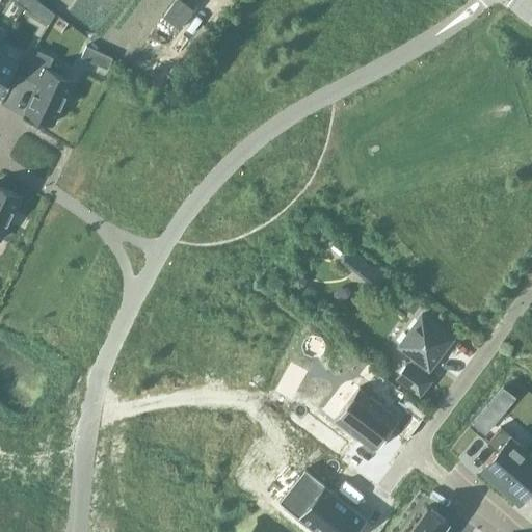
[(36,0),(29,0),(24,7),(31,12),(40,2),(36,0)]
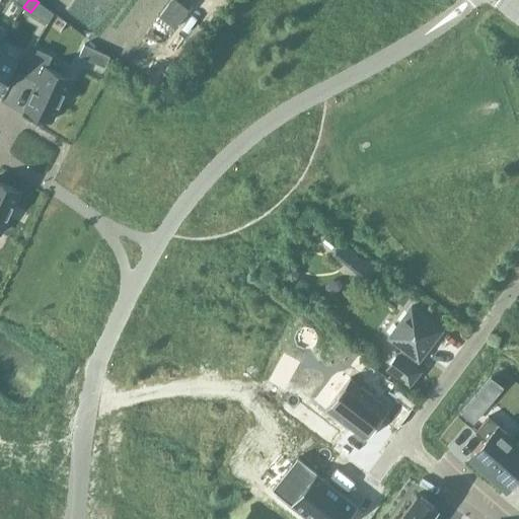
[(0,90),(18,61),(0,50),(0,90)]
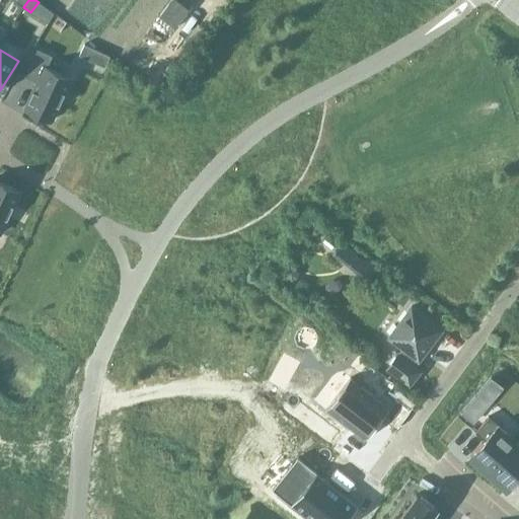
[(25,108),(52,122),(71,79),(47,67),(52,57),(39,51),(25,75),(38,81),(25,108)]
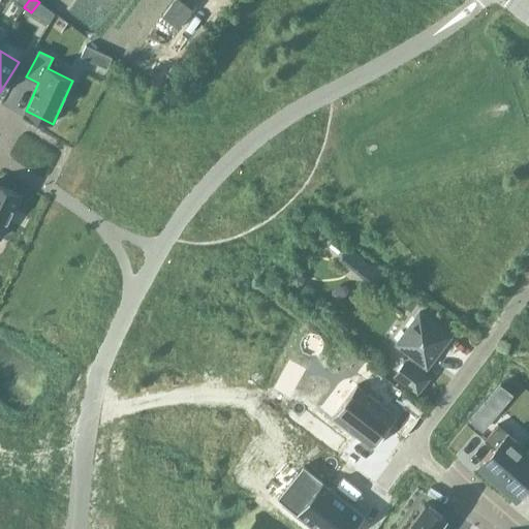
[(112,58),(99,52),(94,63),(106,69),(112,58)]
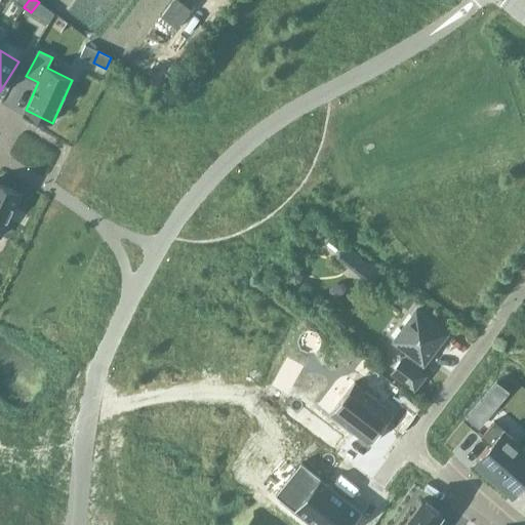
[(0,236),(0,237),(21,193),(0,184),(0,236)]
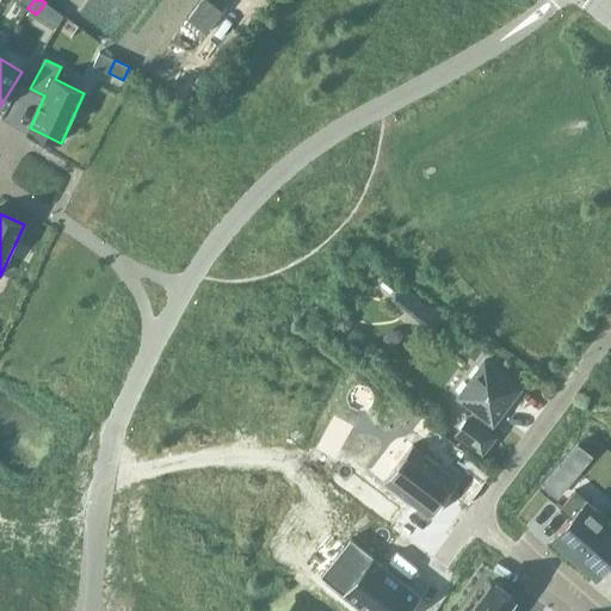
[(402,285),(393,297),(402,304),(412,294),(402,285)]
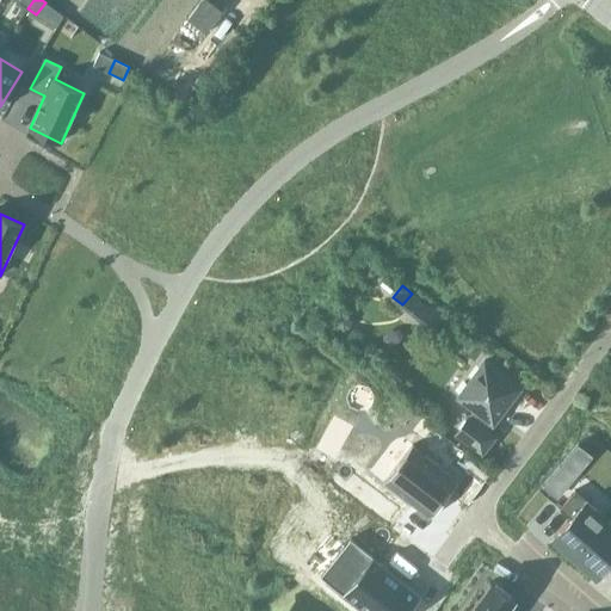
[(429,307),(420,318),(431,327),(440,316),(429,307)]
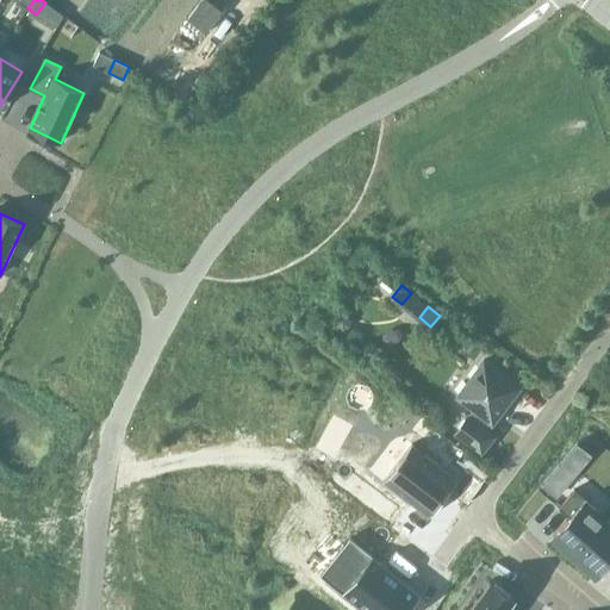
[(335,315),(334,321),(337,327),(343,328),(349,324),(350,318),(347,312),(341,311),(335,315)]
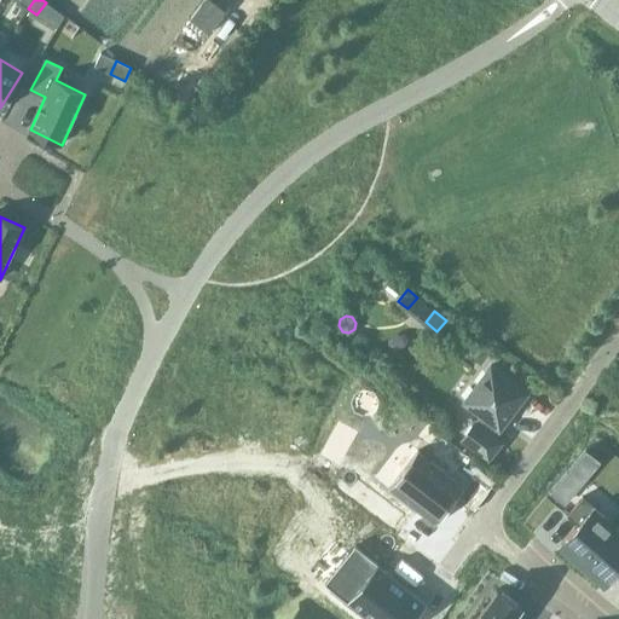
[(501,432),(528,394),(491,366),(463,404),(480,416),(462,440),(489,461),(503,443),(495,437),(499,432),(501,432)]
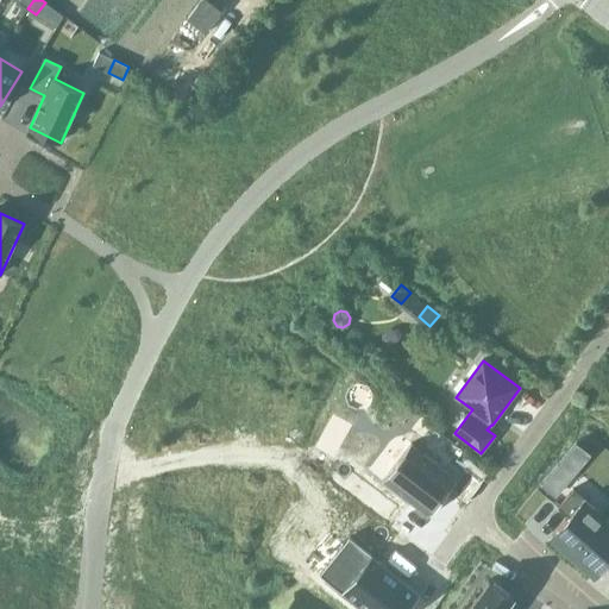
[(407,441),(380,479),(424,515),(453,478),(407,441)]
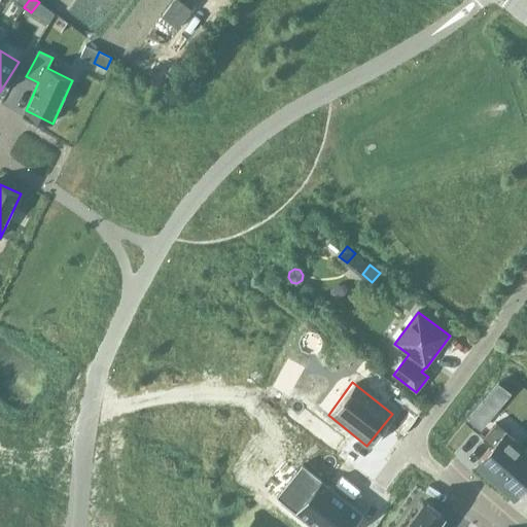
[(492,416),(479,406),(468,419),(481,429),(492,416)]
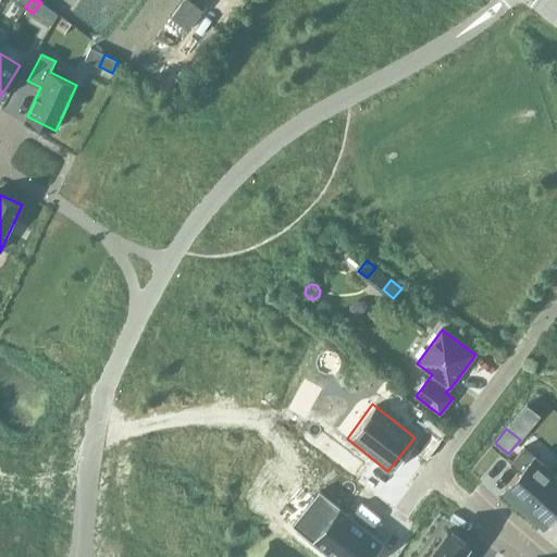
[(520,472),(505,490),(506,492),(523,507),(554,472),(525,446),(510,463),(520,472)]
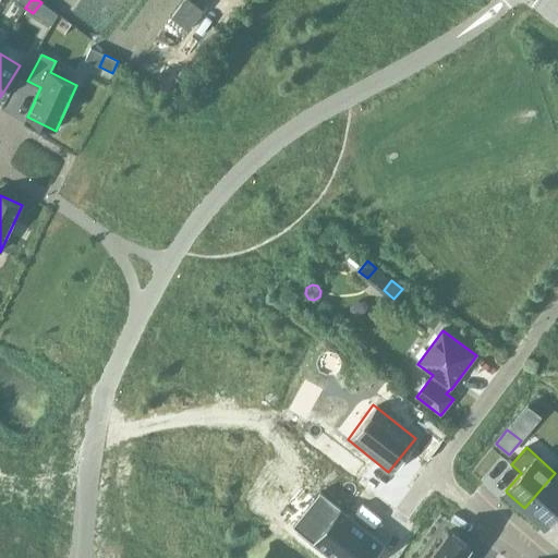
[(557,469),(555,473),(524,508),(545,525),(557,509),(557,469)]
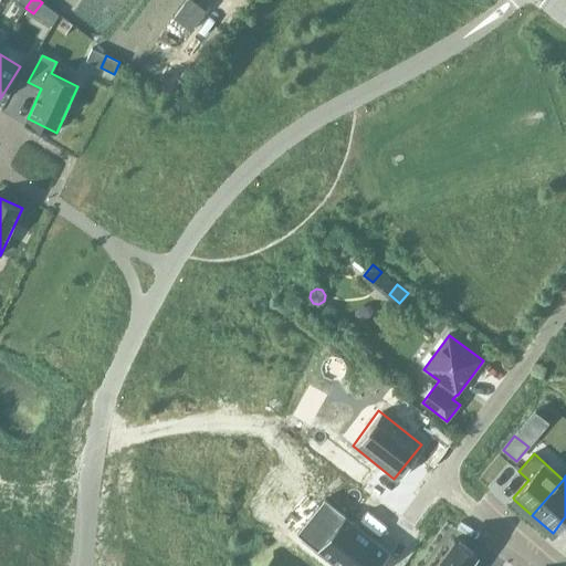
[(317,502),(292,538),(334,565),(375,565),(386,549),(317,502)]
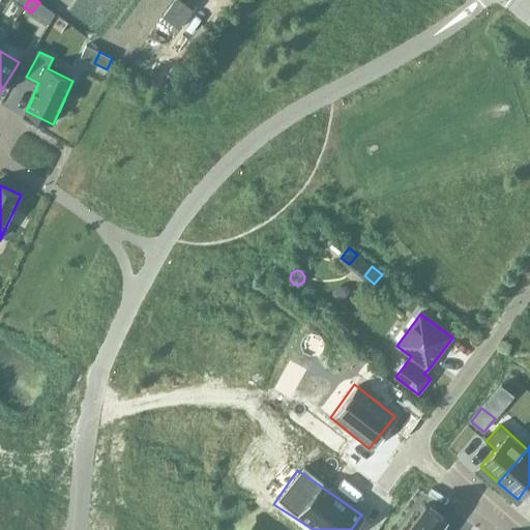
[(425,505),(408,529),(439,529),(447,520),(427,505),(425,505)]
